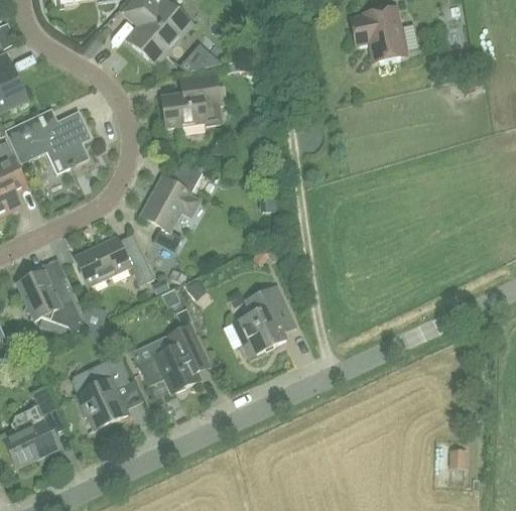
[(155,62),(191,21),(171,4),(174,1),(177,0),(131,0),(123,10),(140,25),(128,39),(155,62)]
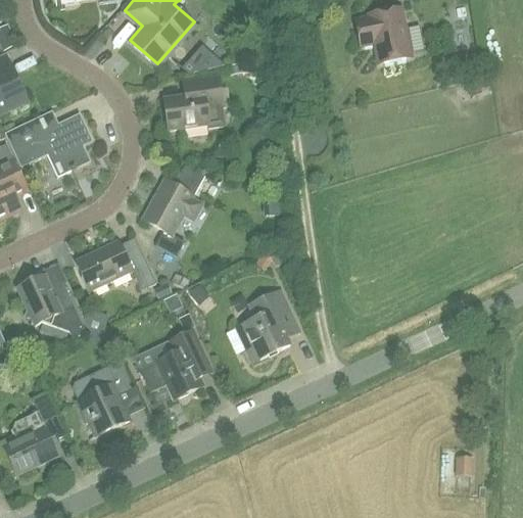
[(409,54),(399,7),(400,7),(400,6),(369,12),(370,14),(355,17),(361,44),(375,41),(378,43),(377,45),(380,59),(379,60),(379,61),(410,55),(410,54),(409,54)]
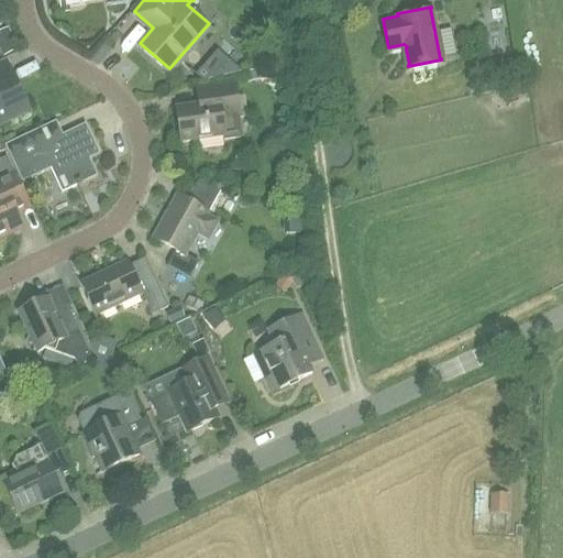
[(242,67),(218,46),(195,72),(202,77),(241,68),(242,67)]
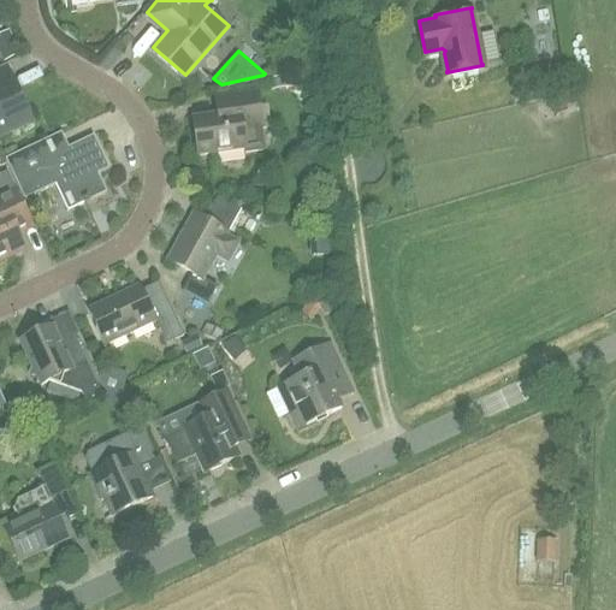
[(0,128),(30,114),(7,63),(0,66),(0,128)]
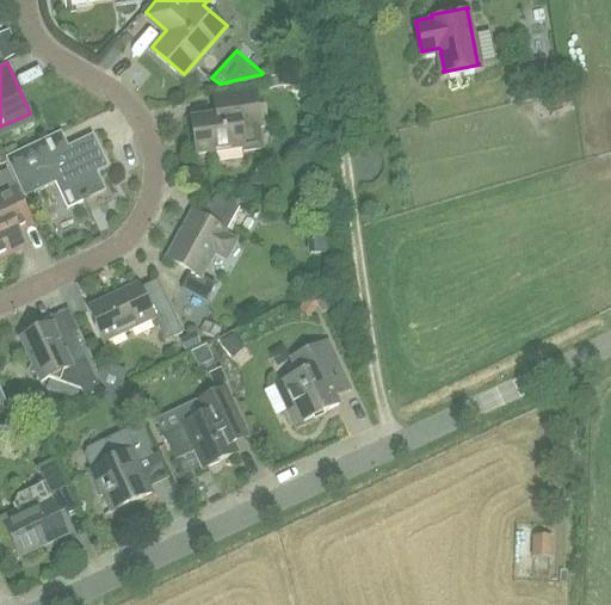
[(261,122),(261,121),(269,121),(265,99),(258,100),(255,86),(213,93),(215,109),(191,112),(197,149),(242,143),(244,146),(260,143),(258,123),(261,122)]
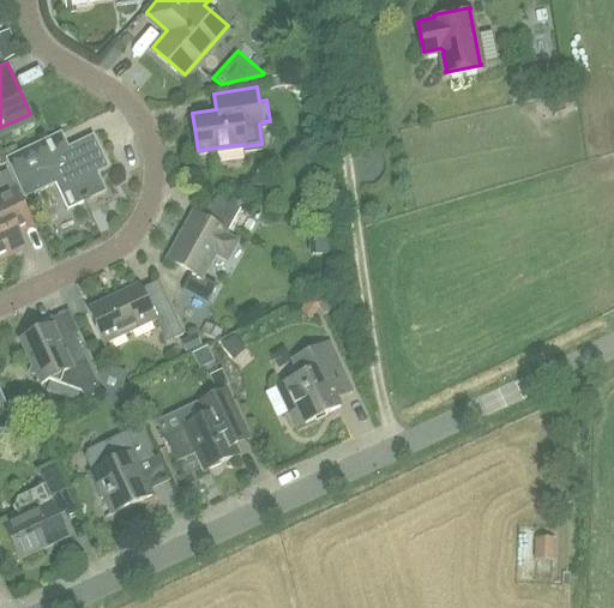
[(68,143),(61,127),(40,138),(6,154),(25,193),(56,179),(68,205),(107,187),(97,168),(109,163),(94,131),(68,143)]
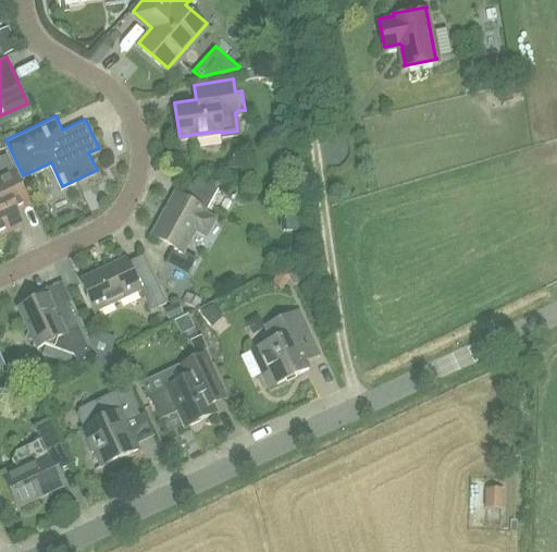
[(22,184),(7,152),(0,155),(0,231),(23,221),(19,211),(32,204),(22,184)]
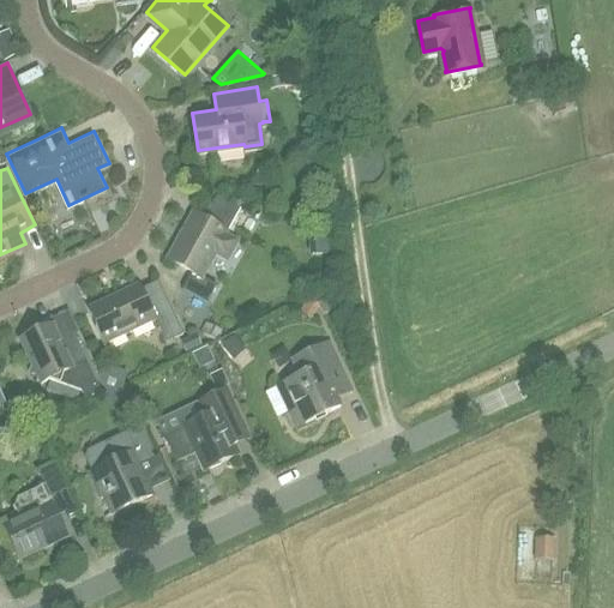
[(226,232),(240,204),(217,192),(204,215),(193,209),(168,256),(192,269),(182,286),(208,299),(217,281),(203,272),(216,250),(227,256),(236,238),(226,232)]
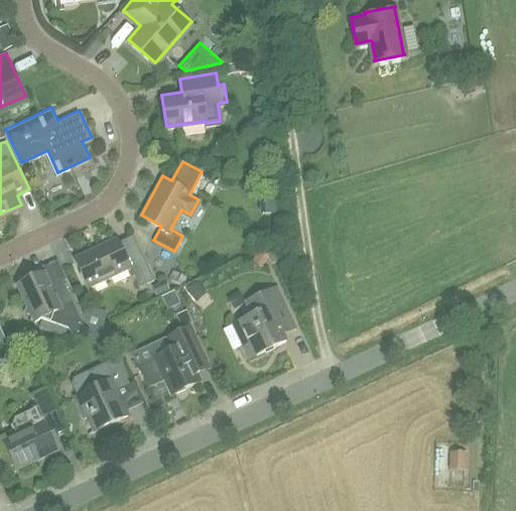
[(138,244),(133,232),(119,239),(117,234),(74,254),(89,285),(131,265),(140,284),(154,277),(138,244)]
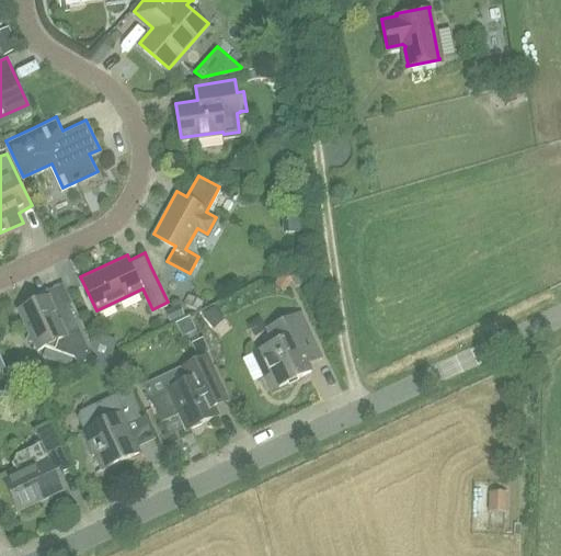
[(58,307),(53,305),(47,294),(20,307),(38,347),(45,343),(75,353),(78,361),(93,354),(68,302),(58,307)]
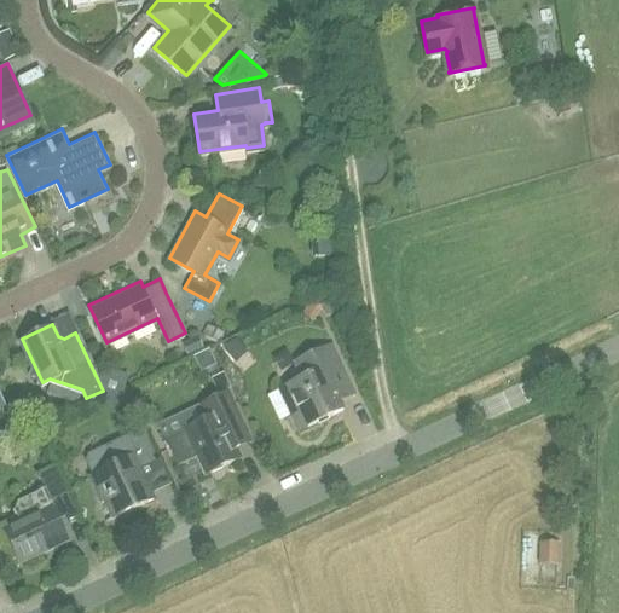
[(299,427),(343,406),(339,398),(356,391),(331,341),(295,358),(302,374),(279,385),(299,427)]
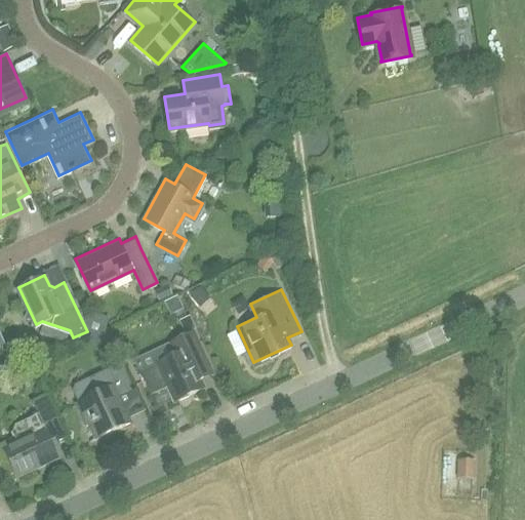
[(0,369),(0,370),(15,362),(8,349),(0,329),(0,369)]
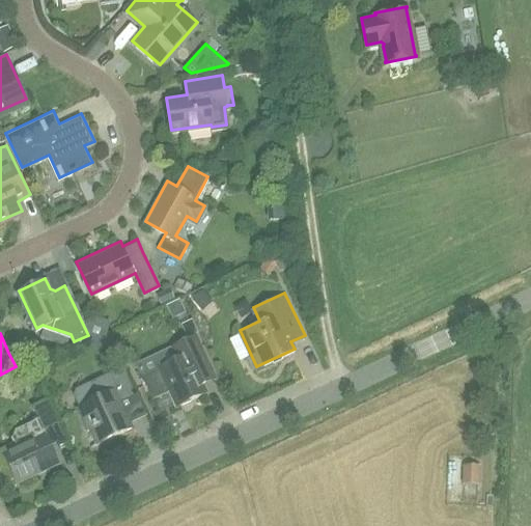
[(206,389),(202,382),(216,376),(196,333),(172,344),(177,356),(142,374),(152,395),(169,388),(177,404),(206,389)]
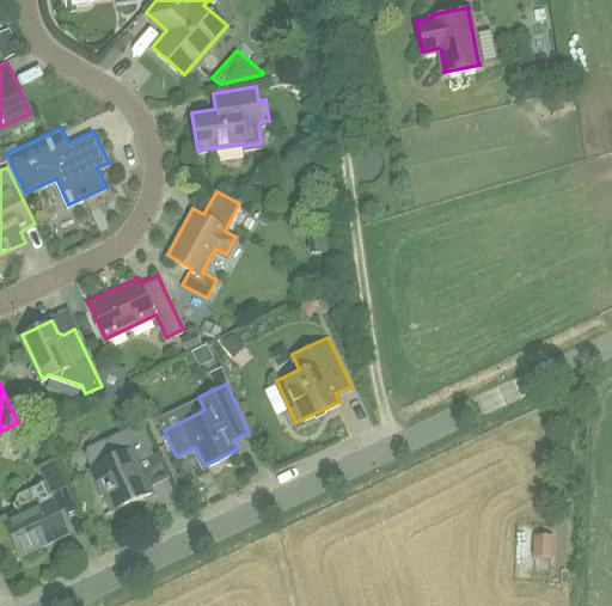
[(153,452),(140,422),(108,438),(86,447),(85,451),(90,463),(95,464),(89,466),(101,491),(108,488),(116,506),(153,489),(150,484),(170,475),(158,450),(153,452)]
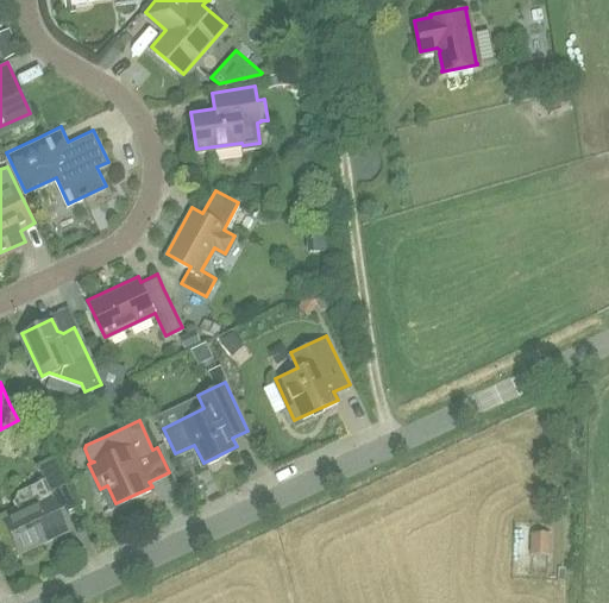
[(22,550),(68,528),(61,510),(77,503),(55,456),(38,463),(44,476),(16,489),(12,498),(14,504),(0,510),(0,533),(7,550),(18,544),(22,550)]
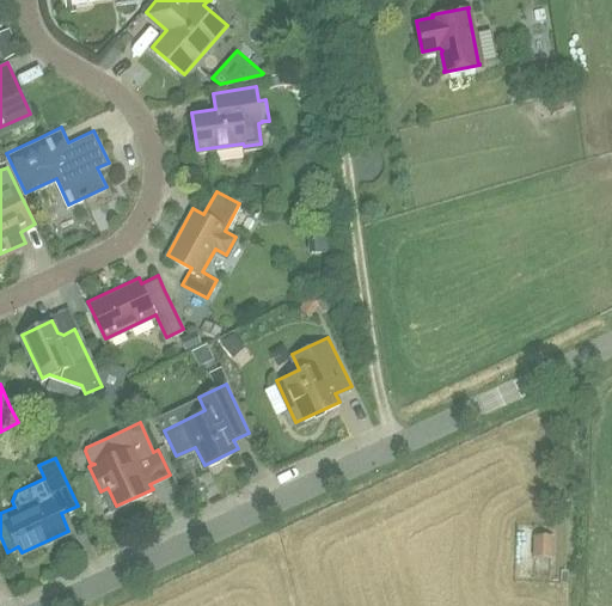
[(552,533),(532,532),(531,554),(551,555),(552,533)]
